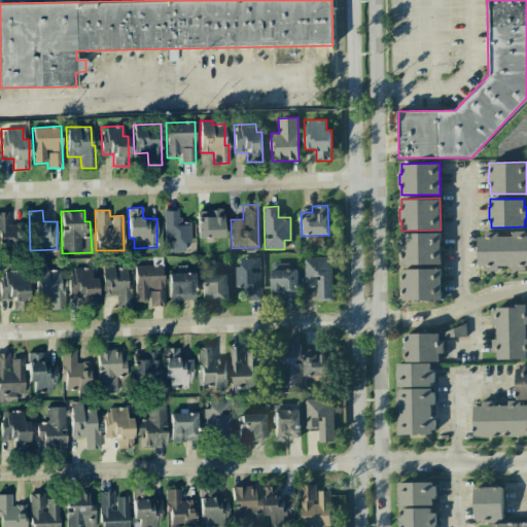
[(190,220),(177,220),(178,210),(164,210),(164,251),(185,252),(185,243),(190,243),(190,220)]
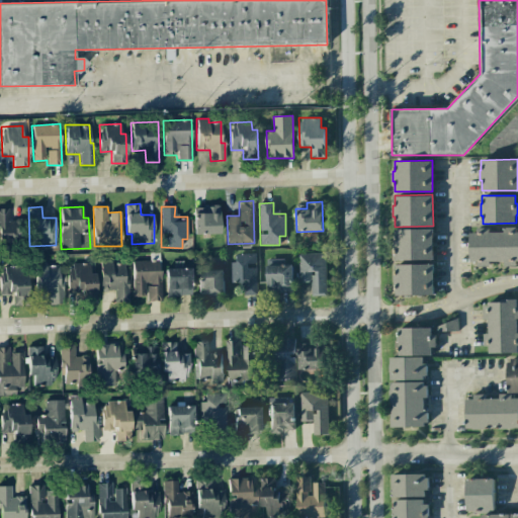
[(194,234),(220,233),(219,206),(193,207),(194,234)]
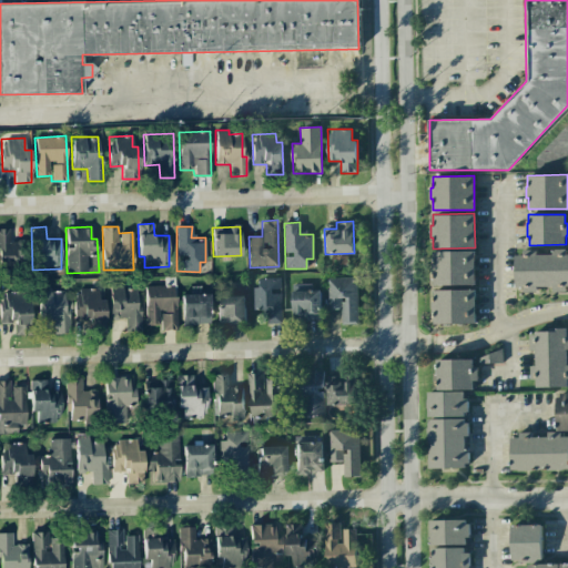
[(14,229),(0,227),(0,265),(16,265),(14,229)]
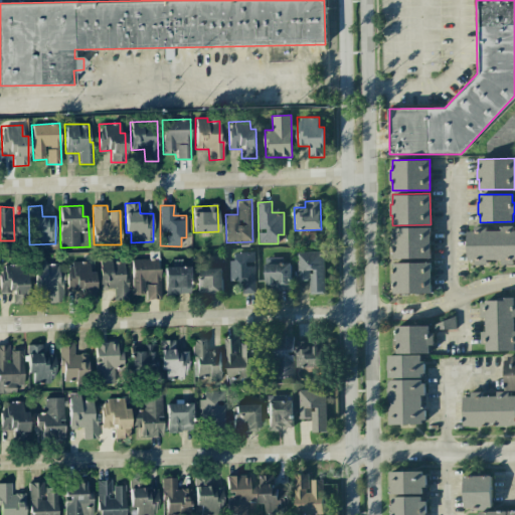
[(468,230),(476,230),(476,225),(487,225),(487,231),(502,230),(502,225),(513,225),(513,230),(514,230),(514,259),(514,264),(503,264),(502,260),(488,260),(488,266),(475,266),(475,261),(468,261),(468,230)]
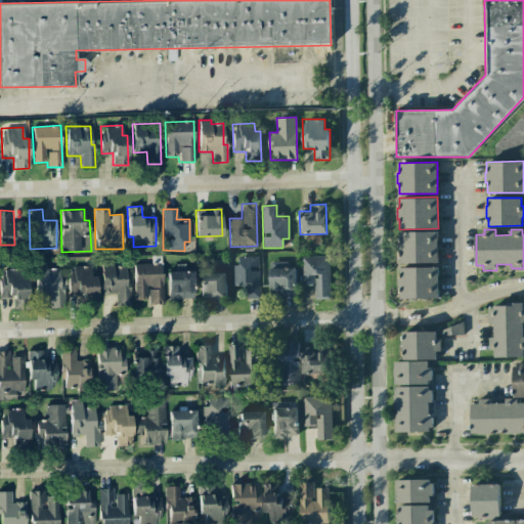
[(400,231),(400,242),(398,242),(398,252),(400,252),(400,262),(439,262),(438,230),(400,231)]
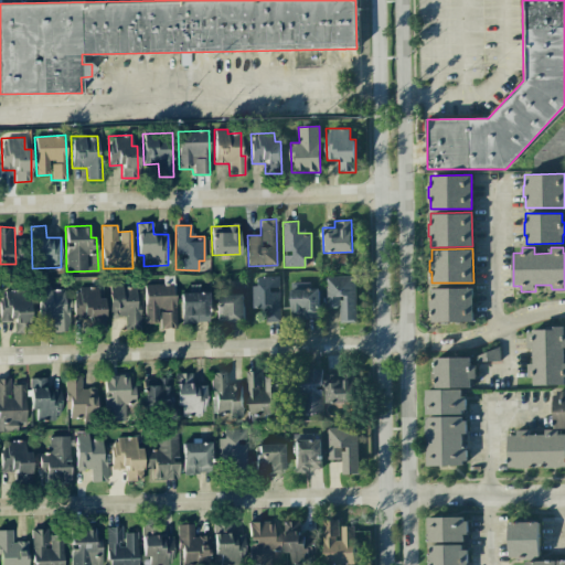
[(339,322),(355,322),(354,276),(324,277),(326,308),(339,308),(339,322)]
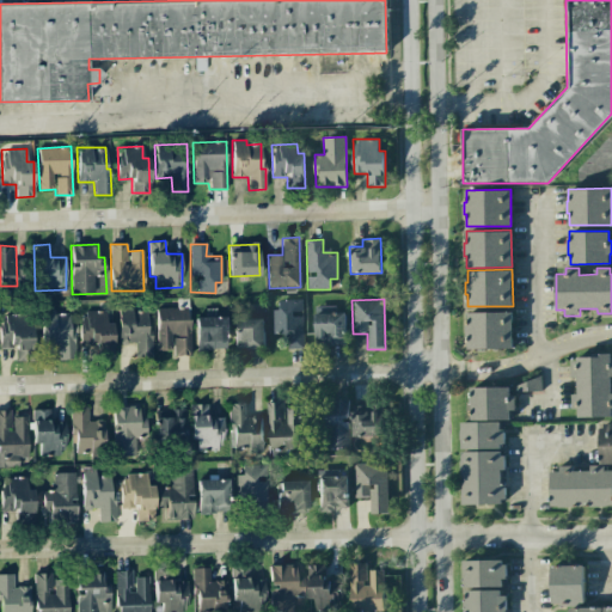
[(304,300),(279,300),(279,310),(274,310),(273,334),(285,334),(285,348),(303,349),(304,300)]
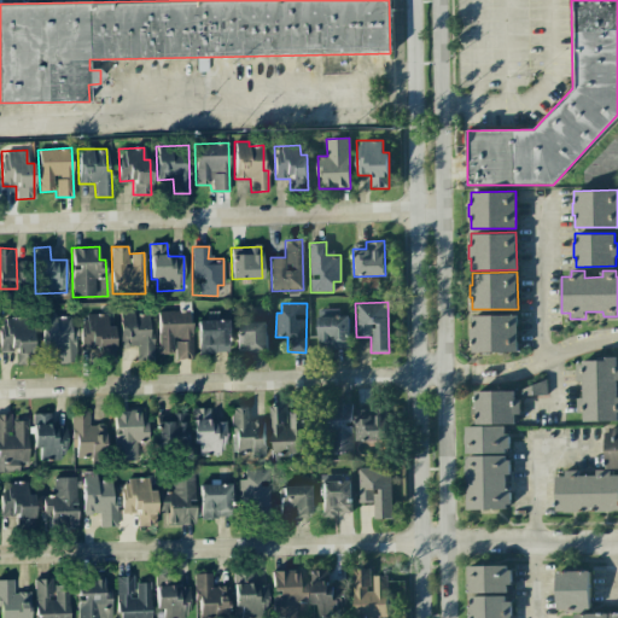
[(158,312),(158,354),(176,354),(176,359),(192,359),(191,310),(158,312)]
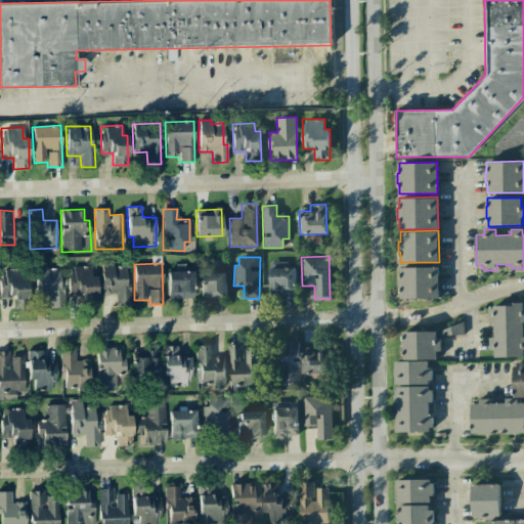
[(270,296),(297,295),(296,267),(279,268),(279,263),(269,263),(270,296)]
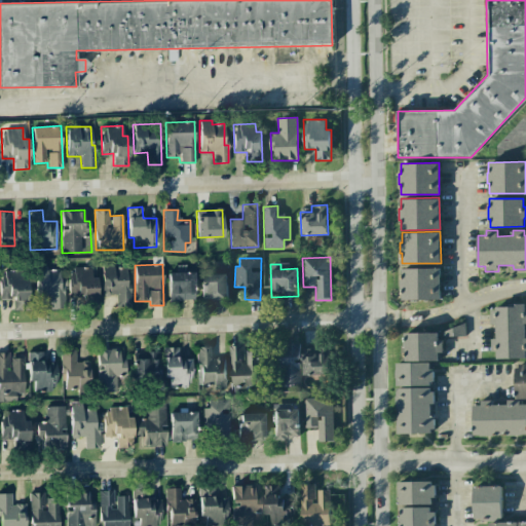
[(102,266),(102,296),(116,295),(116,306),(128,306),(127,266),(102,266)]
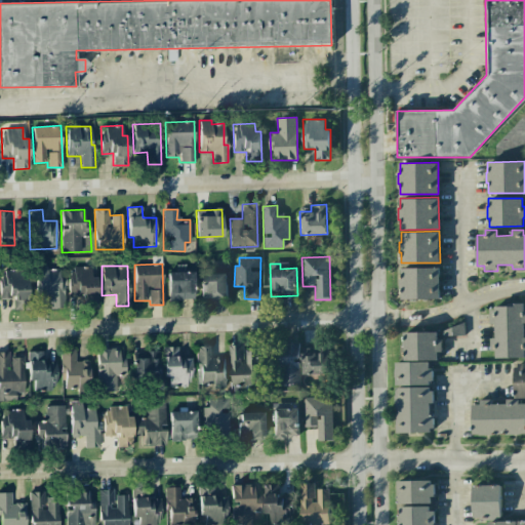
[(97,277),(90,277),(90,267),(71,267),(71,294),(79,294),(79,306),(96,306),(97,277)]
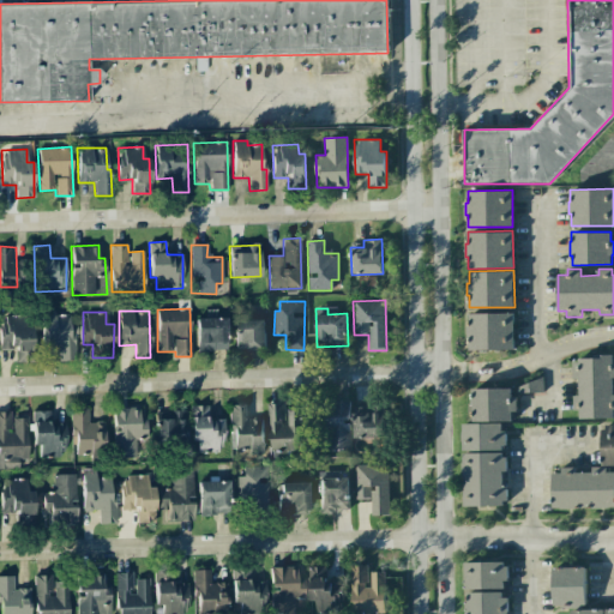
[(469,313),(469,325),(468,325),(468,337),(469,337),(469,349),(515,349),(515,312),(469,313)]
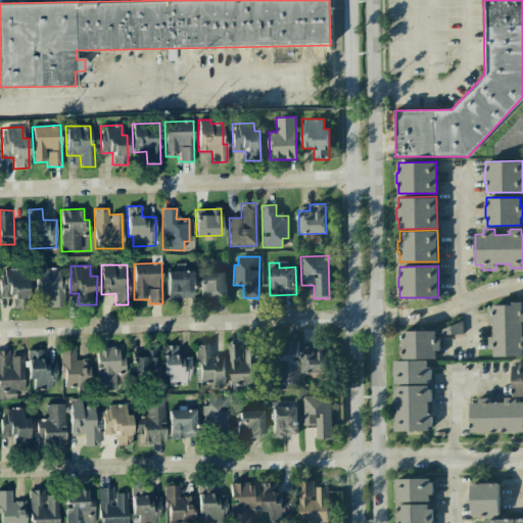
[(36,295),(49,295),(49,307),(61,307),(60,267),(36,267),(36,295)]
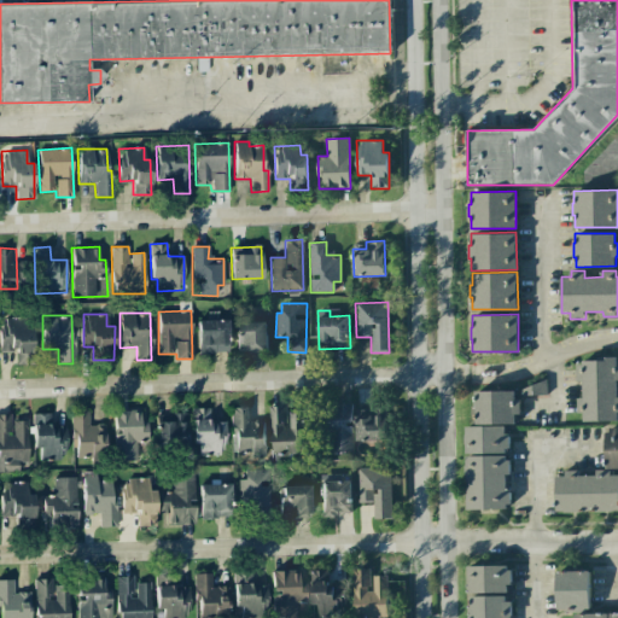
[(15,365),(31,365),(33,320),(1,319),(1,351),(15,353),(15,365)]
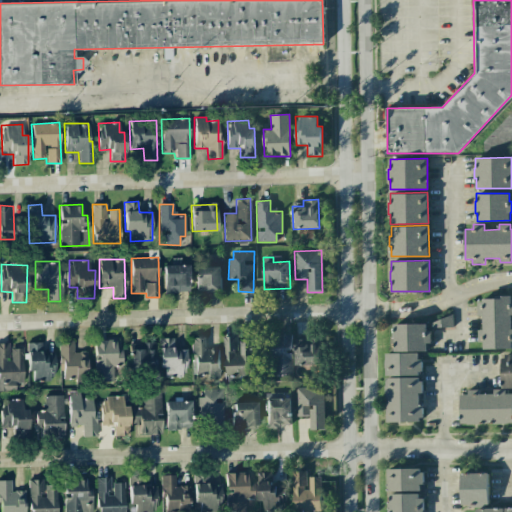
[(189,265),(163,265),(164,294),(189,293),(189,265)]
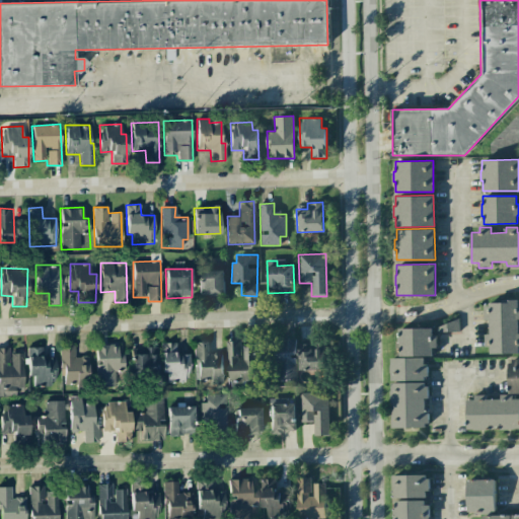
[(200,271),(200,296),(224,295),(224,270),(200,271)]
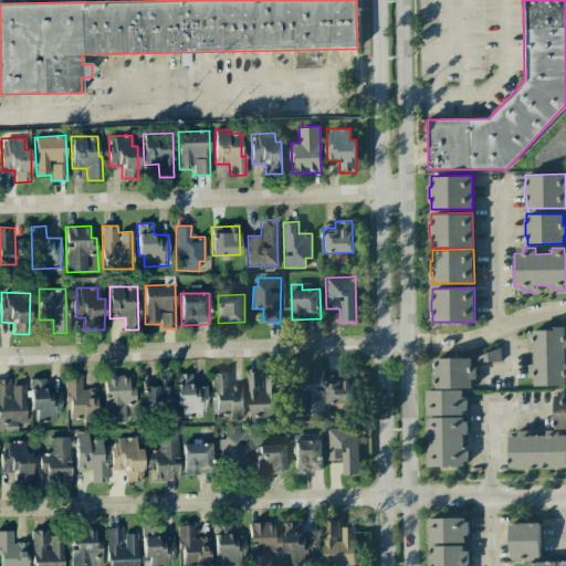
[(534,331),(547,329),(547,326),(565,326),(565,335),(565,385),(535,386),(535,377),(530,377),(530,365),(535,365),(534,348),(528,348),(528,334),(534,334),(534,331)]
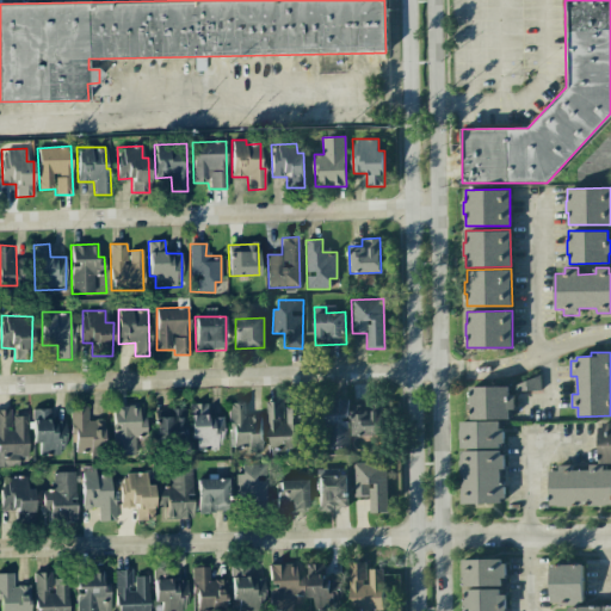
[(514,381),(514,392),(541,390),(541,380),(514,381)]
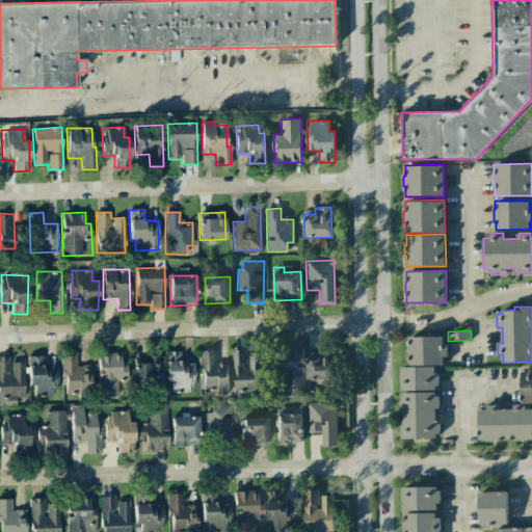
[(409,336),(409,364),(443,364),(443,355),(449,355),(449,343),(444,343),(444,336),(409,336)]
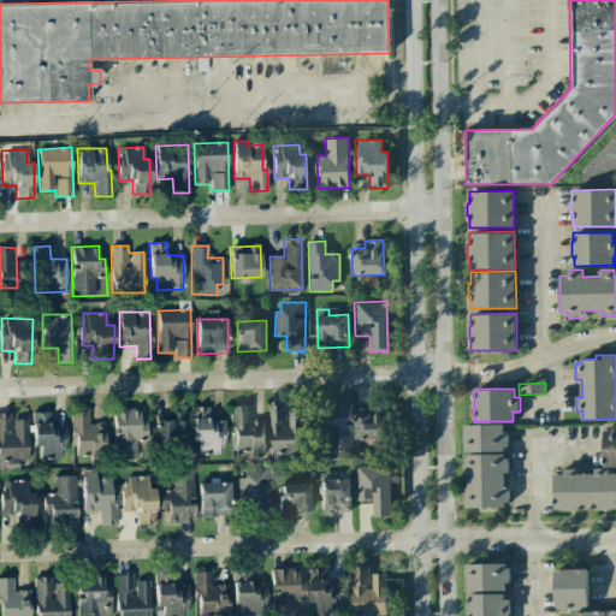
[(351,402),(325,402),(325,452),(351,452),(351,402)]
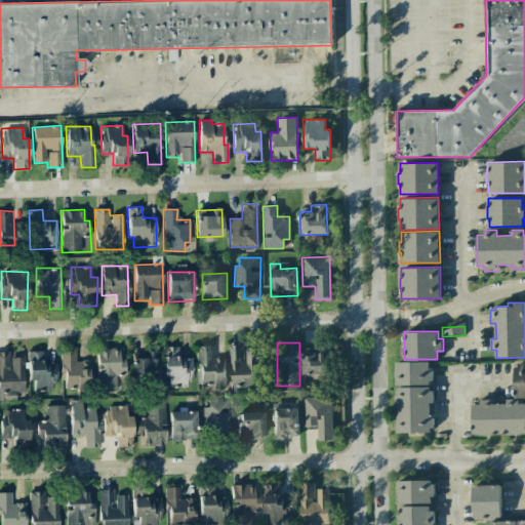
[(258,387),(257,349),(244,349),(244,345),(229,346),(230,388),(258,387)]
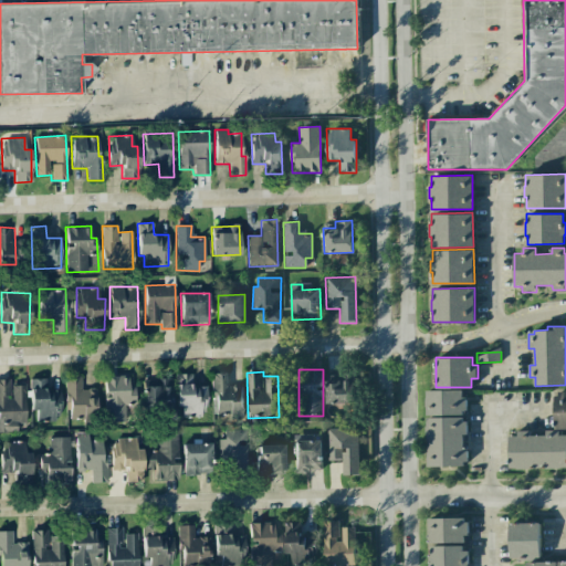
[(211,374),(212,417),(242,416),(241,387),(227,387),(227,373),(211,374)]
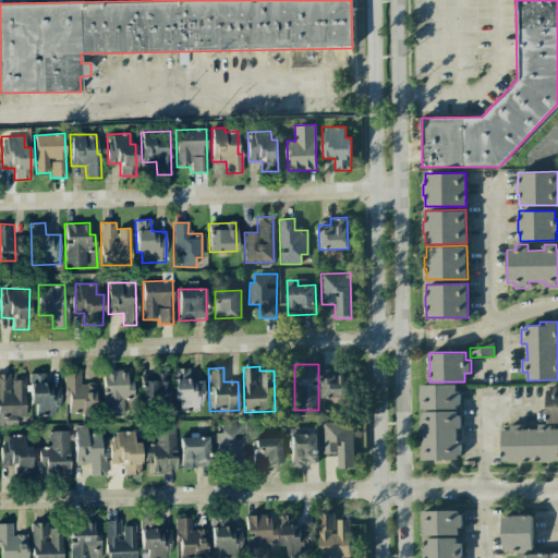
[(189,368),(173,368),(173,400),(180,400),(180,411),(202,411),(202,380),(189,381),(189,368)]
